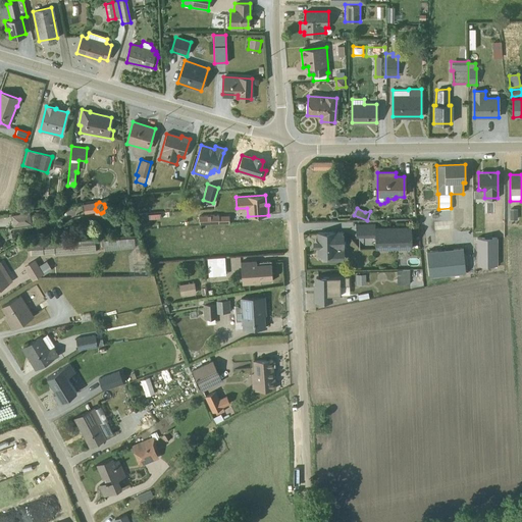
[(11,215),(13,226),(31,223),(29,212),(11,215)]
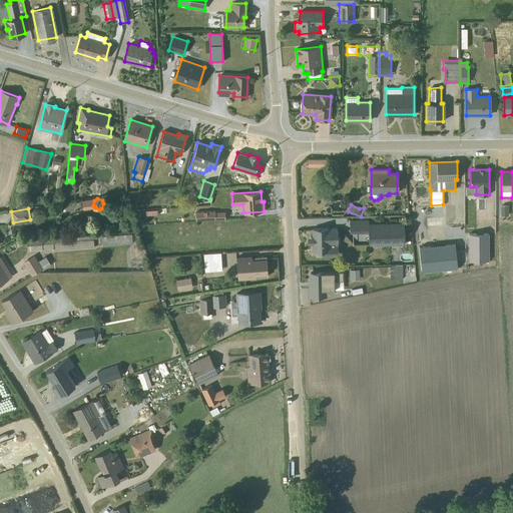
[(213,211),(195,212),(195,220),(214,219),(213,211)]
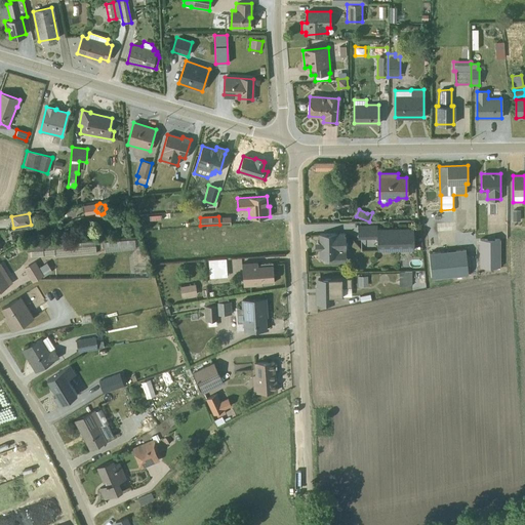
[(377,250),(413,249),(413,228),(377,229),(376,226),(358,227),(358,239),(376,238),(377,250)]
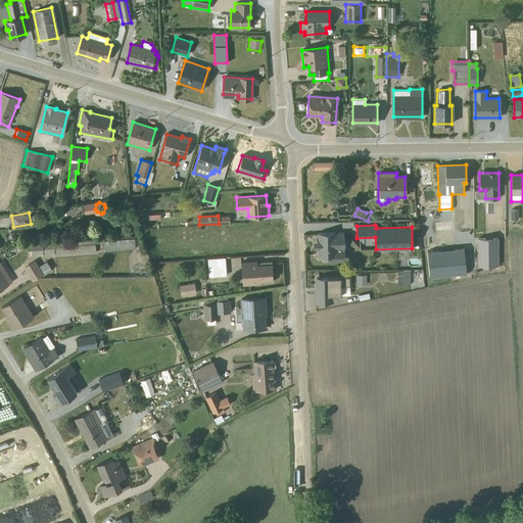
[(343,233),(318,233),(319,256),(327,256),(328,262),(344,262),(343,233)]
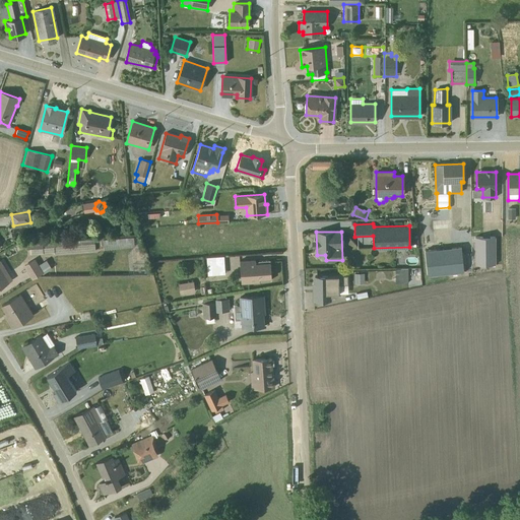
[(104,249),(134,247),(133,237),(103,240),(104,249)]
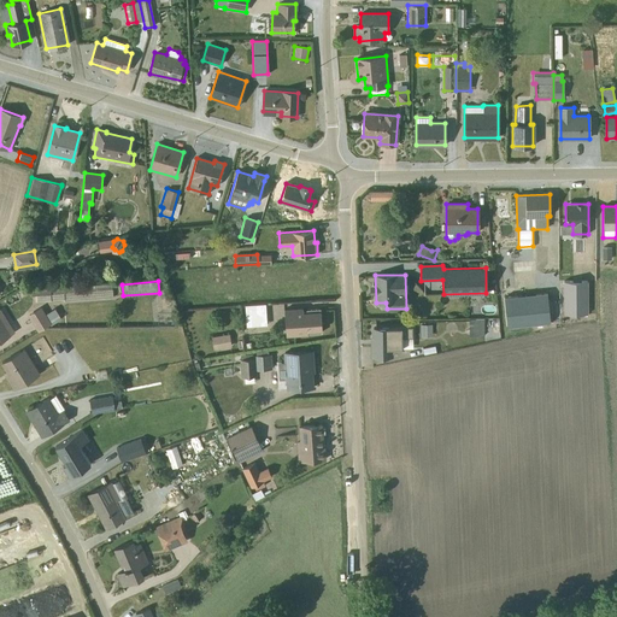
[(563,282),(564,313),(587,313),(587,281),(563,282)]
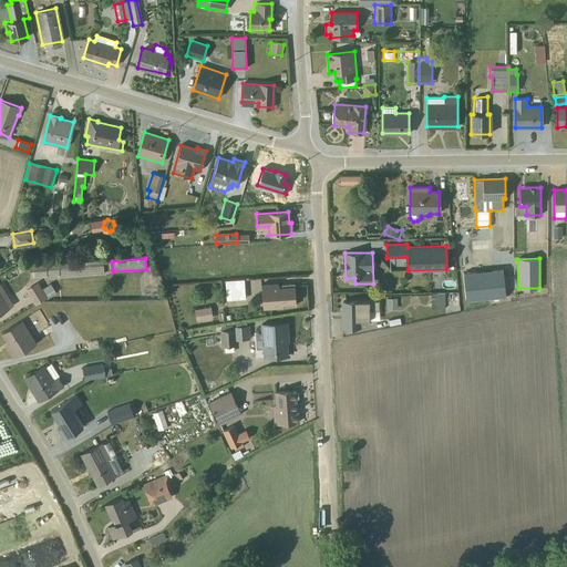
[(59,278),(103,274),(102,260),(28,267),(28,271),(31,271),(32,277),(59,276),(59,278)]
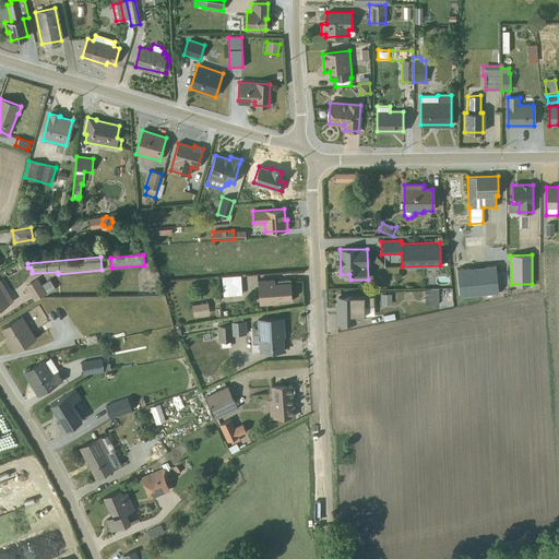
[(496,266),(456,270),(459,296),(498,293),(496,266)]
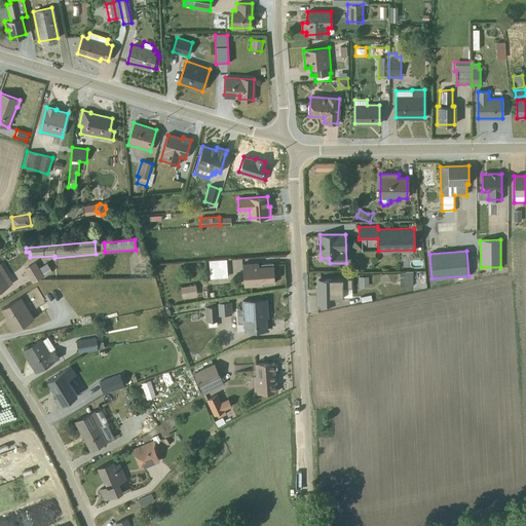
[(210,278),(227,277),(226,259),(209,260),(210,278)]
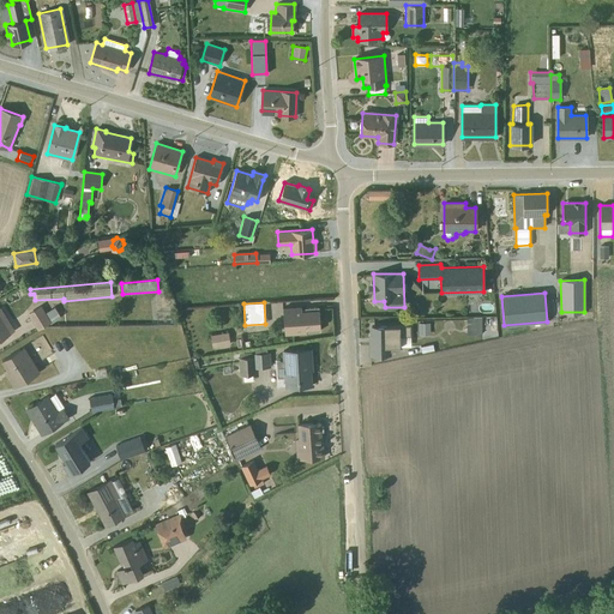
[(41,306),(28,314),(37,330),(49,323),(50,324),(60,317),(54,307),(46,313),(41,306)]
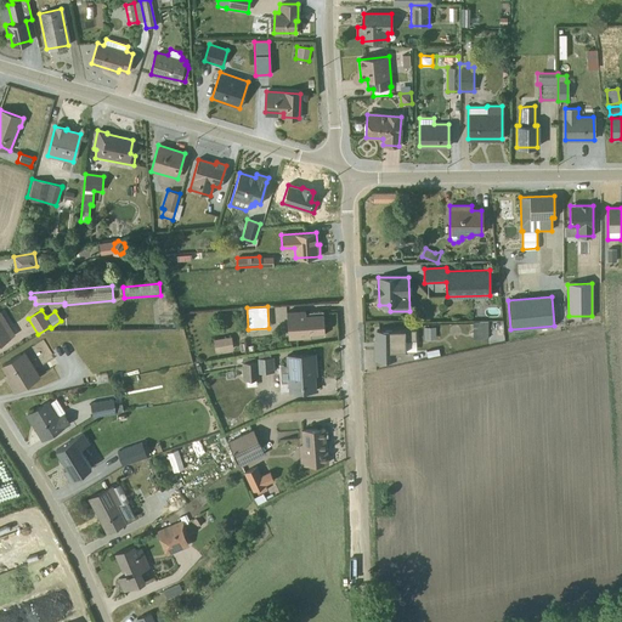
[(286,311),(288,339),(310,338),(310,335),(324,335),(322,311),(305,312),(305,310),(286,311)]
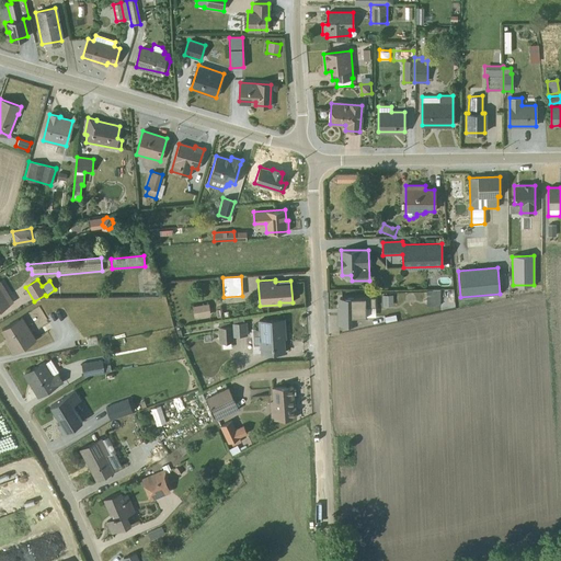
[(0,308),(13,301),(0,282),(0,281),(0,308)]
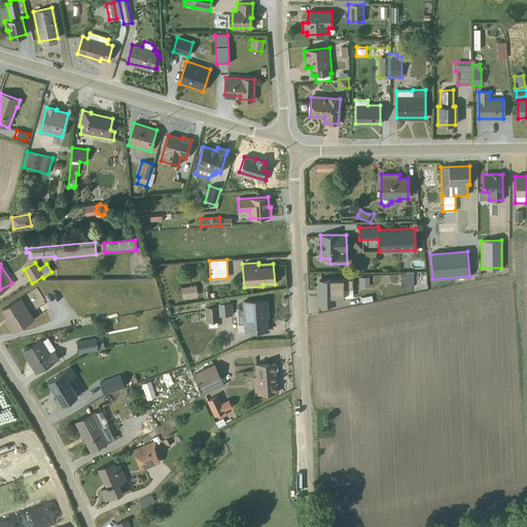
[(399,273),(399,286),(413,286),(413,273),(399,273)]
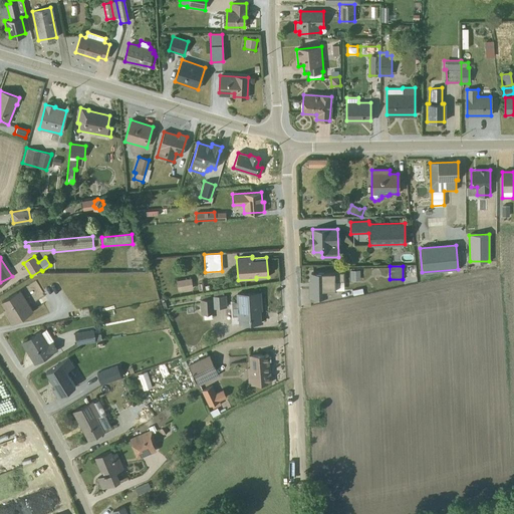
[(359,270),(350,271),(350,280),(359,280),(359,270)]
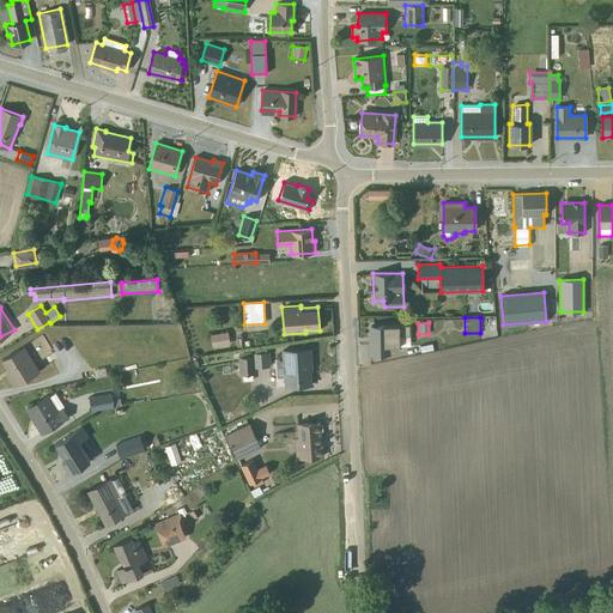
[(369,346),(369,354),(390,354),(390,351),(399,351),(399,346),(410,346),(410,326),(371,326),(371,346),(369,346)]
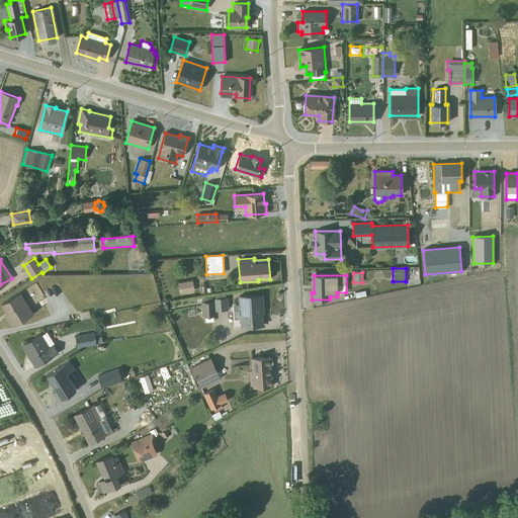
[(192,280),(177,282),(179,293),(194,290),(192,280)]
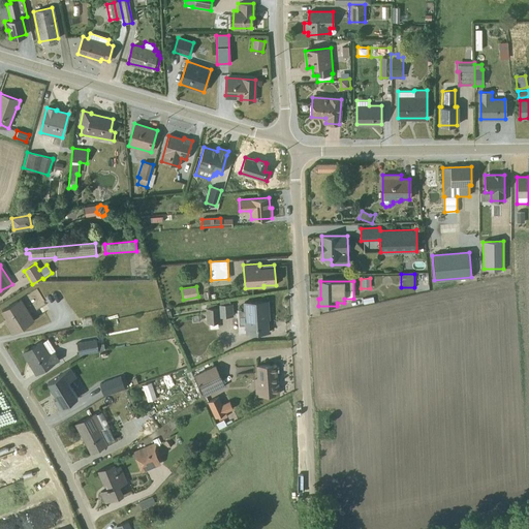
[(33,320),(21,299),(2,311),(6,318),(4,319),(12,333),(33,320)]
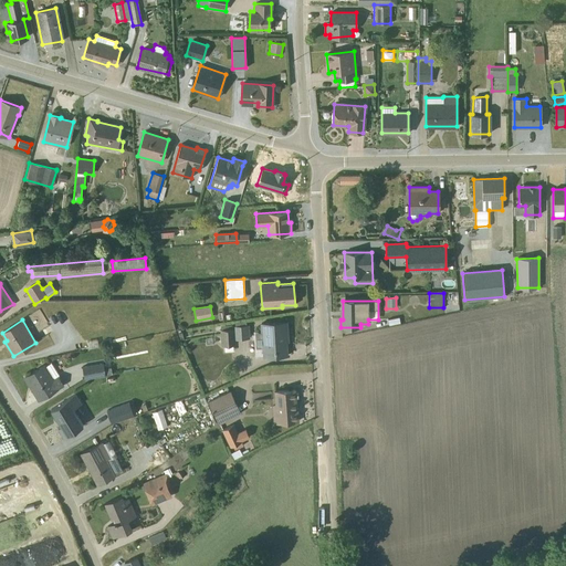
[(220,329),(221,346),(236,345),(236,339),(249,338),(248,324),(245,325),(245,322),(234,323),(234,324),(220,325),(220,329)]
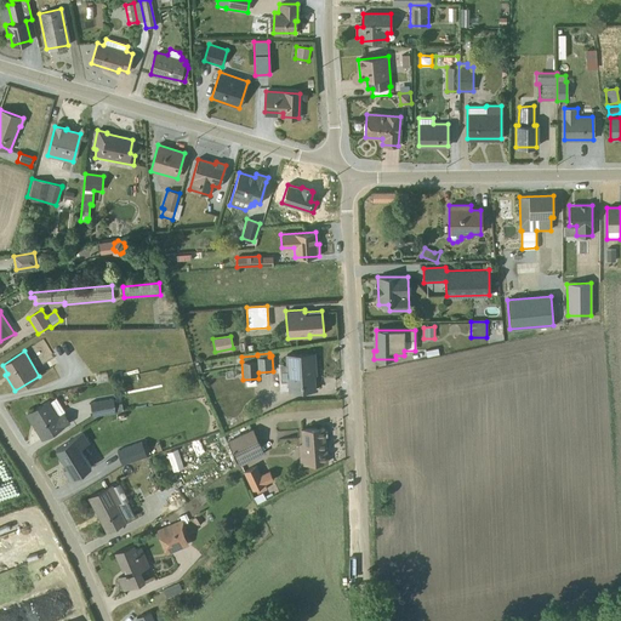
[(313,353),(285,355),(285,364),(280,365),(280,382),(288,382),(289,391),(315,389),(313,353)]
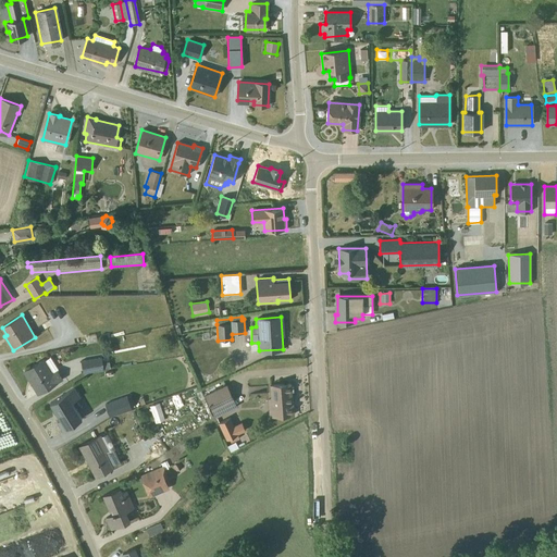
[(44,359),(24,371),(38,394),(62,378),(50,357),(45,360),(44,359)]
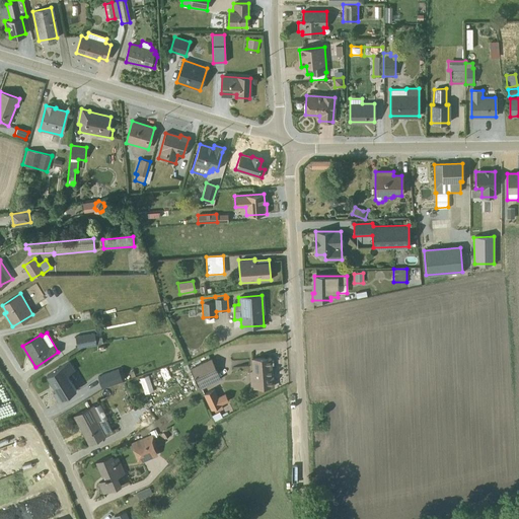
[(94,332),(75,337),(77,348),(102,344),(101,338),(95,339),(94,332)]
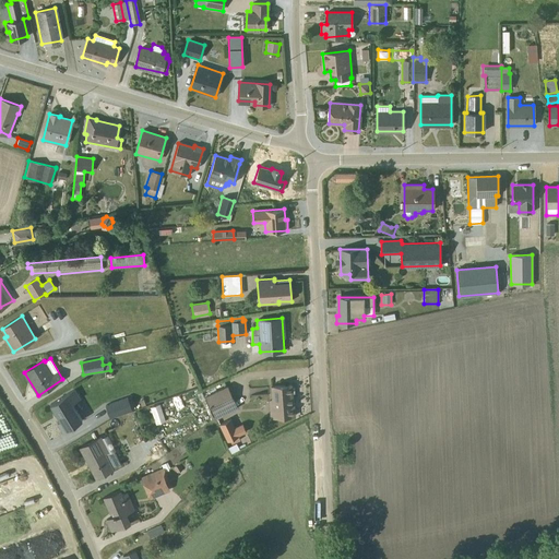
[(205,396),(216,419),(238,408),(227,385),(205,396)]
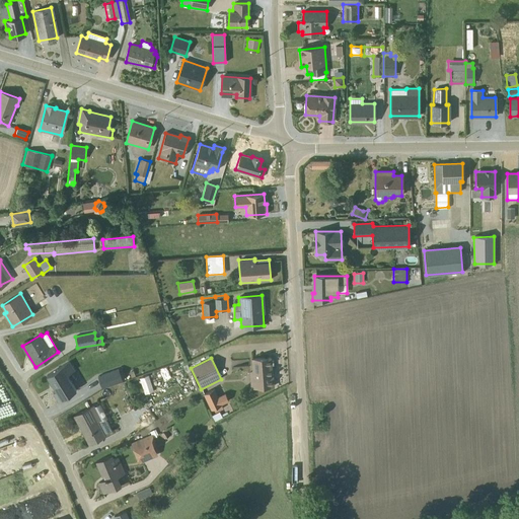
[(250,388),(274,386),(271,358),(251,360),(251,371),(249,372),(250,388)]
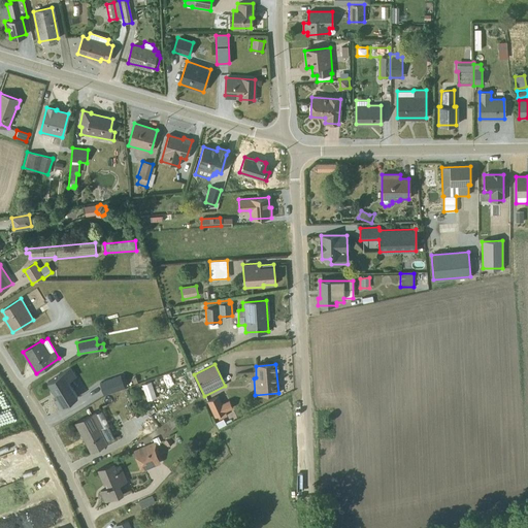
[(54,398),(59,407),(77,396),(67,381),(75,375),(69,367),(46,382),(57,396),(54,398)]
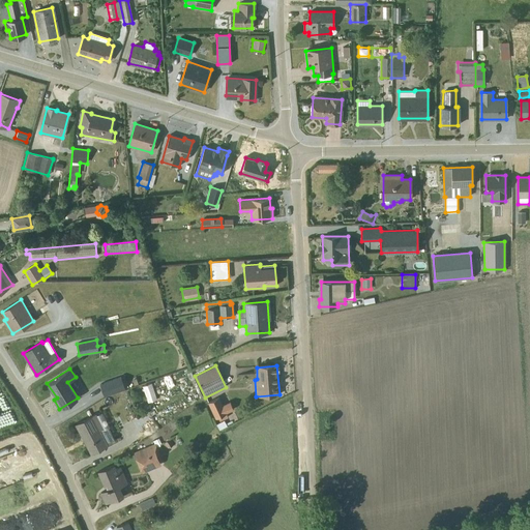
[(107,389),(85,403),(88,407),(110,393),(107,389)]
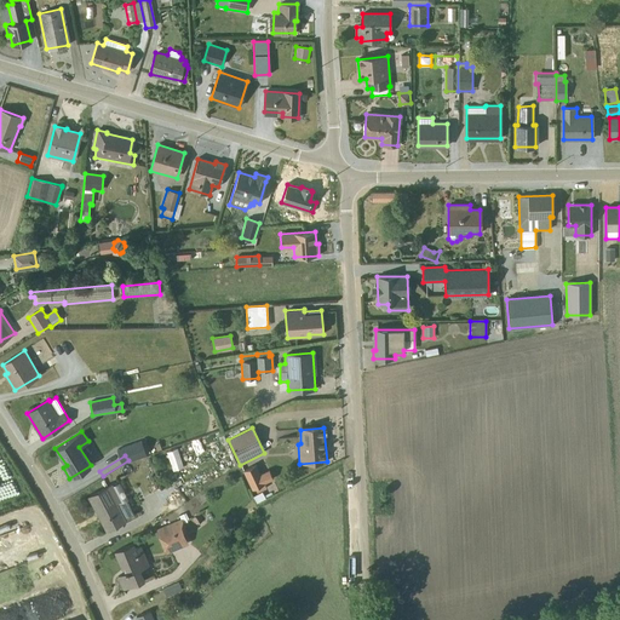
[(254,465),(242,469),(246,480),(258,475),(254,465)]
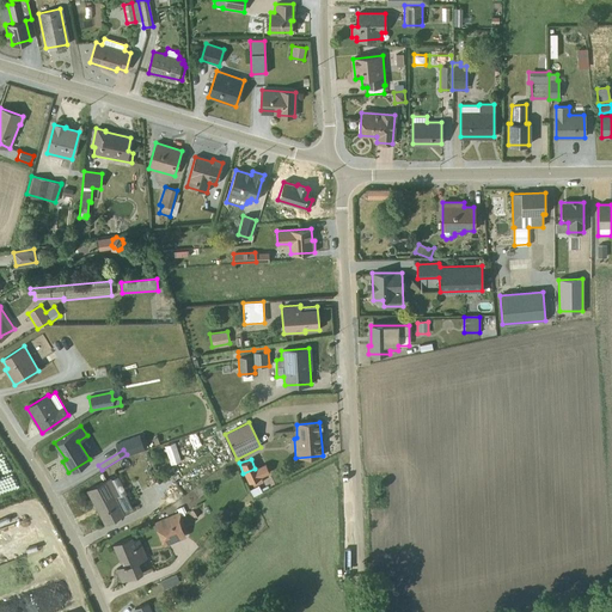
[(110,478),(87,490),(105,524),(133,508),(124,494),(126,494),(117,476),(111,479),(110,478)]
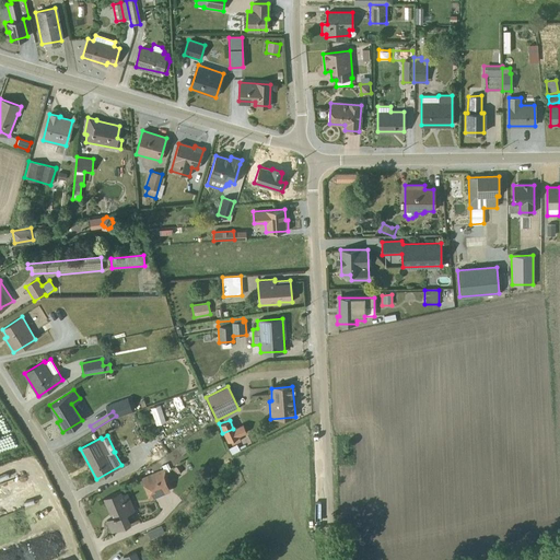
[(246,436),(232,444),(234,450),(249,442),(246,436)]
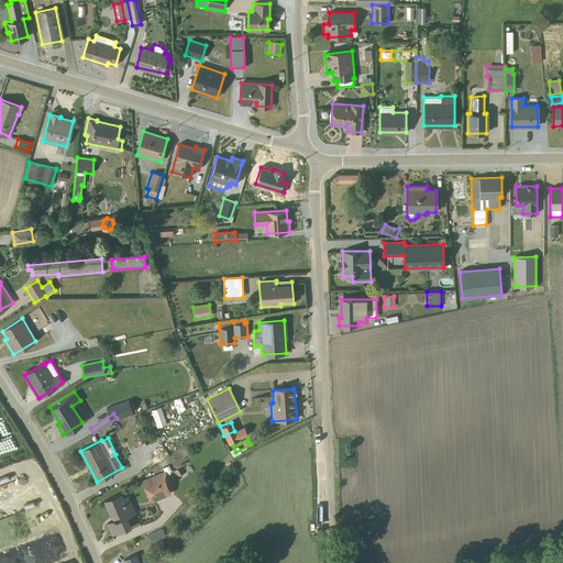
[(175,471),(178,477),(184,473),(180,467),(175,471)]
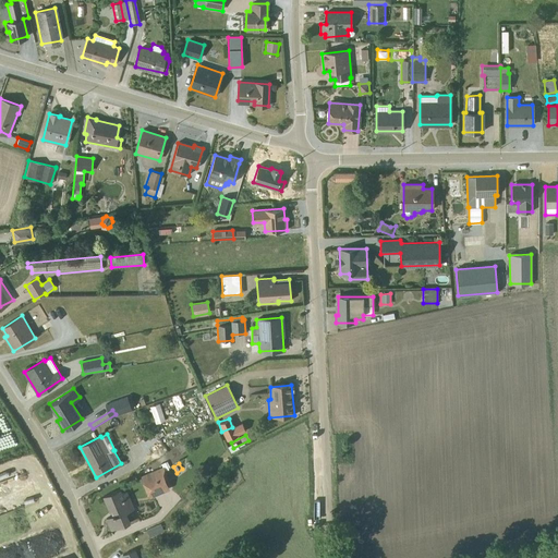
[(164,469),(164,466),(140,476),(149,498),(169,489),(162,474),(164,469)]
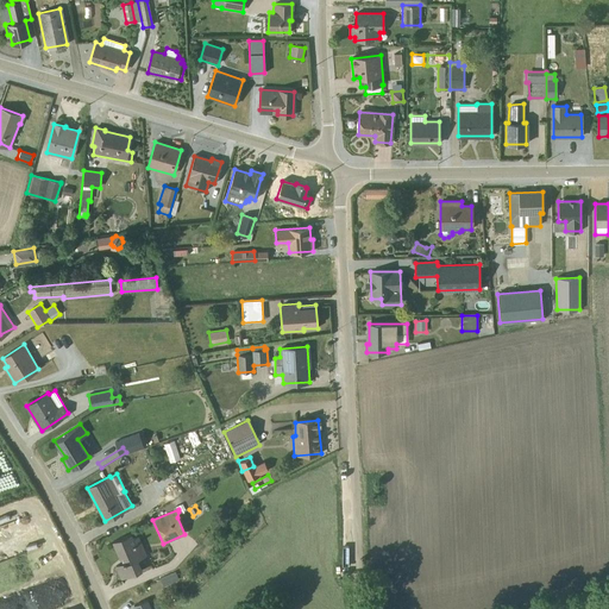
[(27,516),(0,527),(0,591),(41,576),(31,552),(41,548),(27,516)]
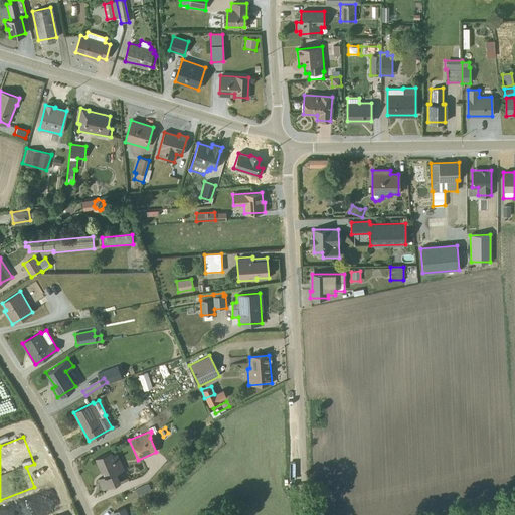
[(117,453),(113,455),(111,452),(95,459),(101,473),(104,472),(106,475),(99,478),(103,489),(120,482),(117,474),(124,470),(117,453)]
